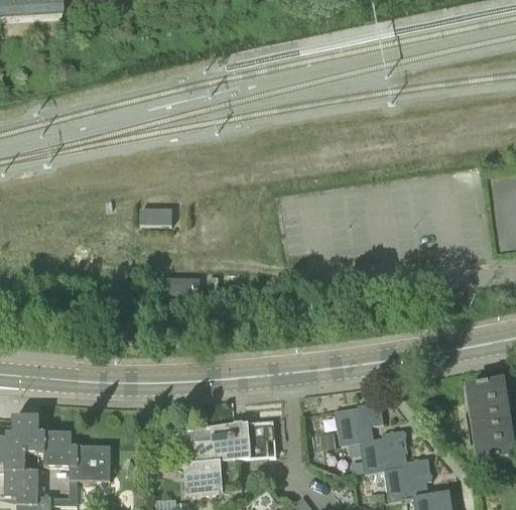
[(0,0),(0,19),(59,16),(58,0),(0,0)]
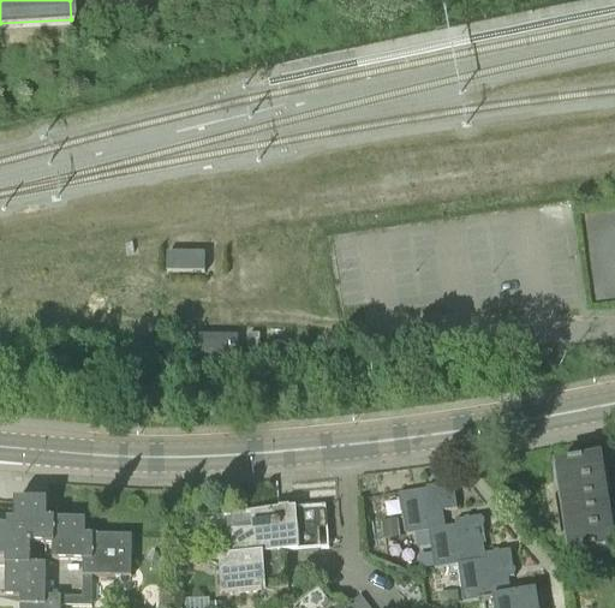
[(206,249),(167,248),(167,267),(206,268),(206,249)]
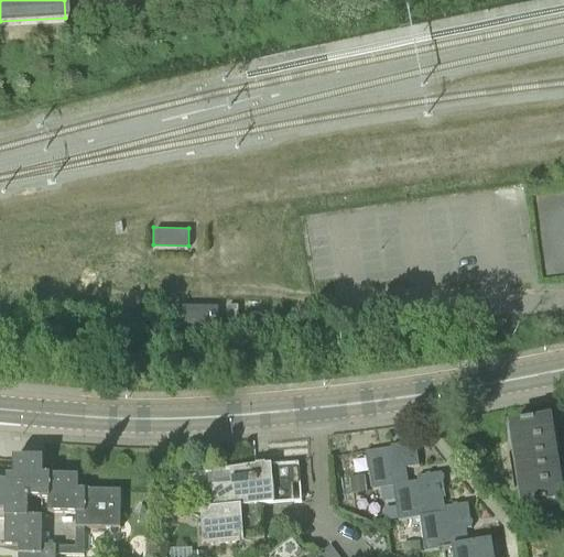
[(236,297),(226,297),(226,315),(235,315),(236,297)]
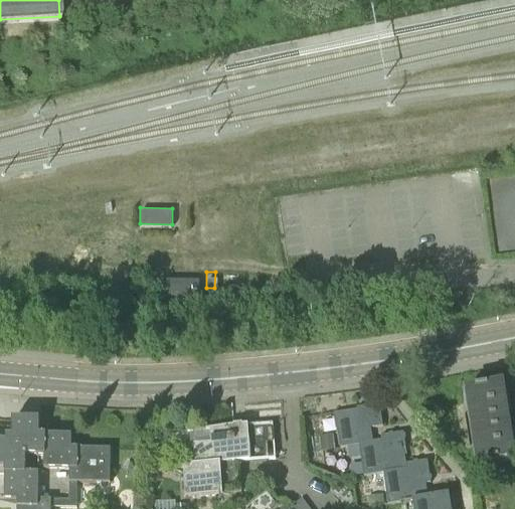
[(198,296),(198,277),(165,276),(164,295),(198,296)]
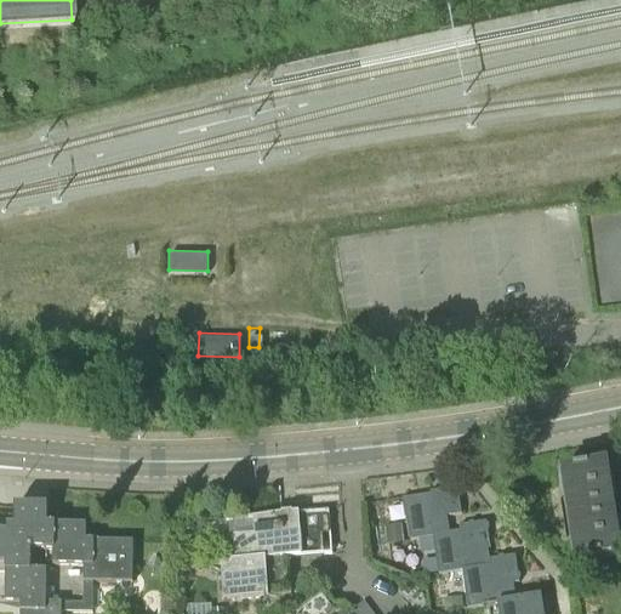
[(560,466),(575,557),(620,550),(605,460),(560,466)]
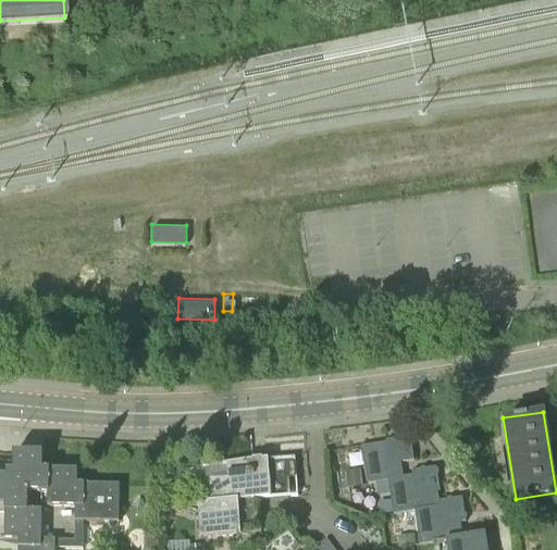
[(366,474),(403,470),(400,457),(412,455),(410,433),(385,436),(386,441),(361,445),(366,474)]
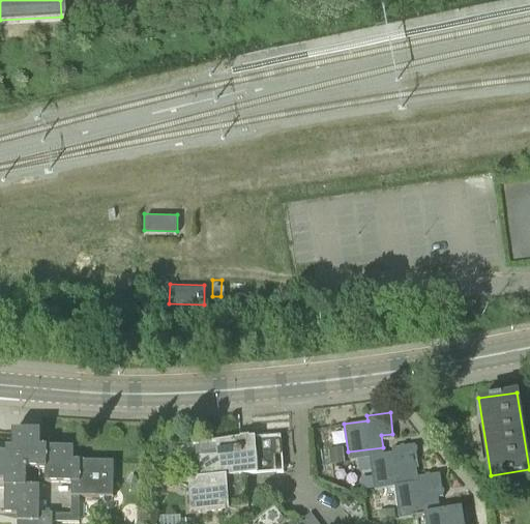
[(74,444),(39,442),(40,428),(11,427),(11,442),(5,442),(5,449),(0,448),(0,476),(4,476),(4,511),(17,511),(17,523),(51,523),(51,518),(79,519),(79,493),(112,493),(113,458),(74,457),(74,444)]
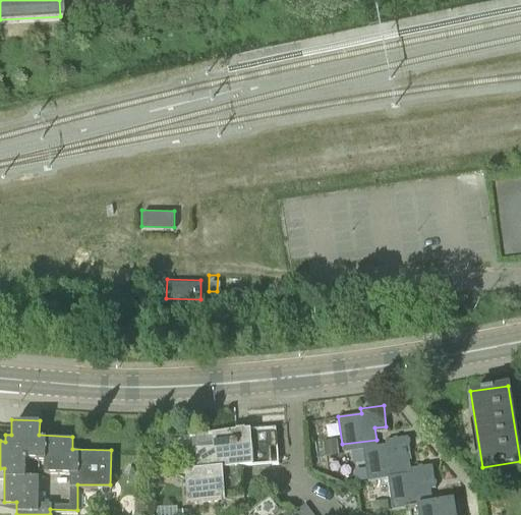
[(275,424),(208,428),(208,431),(212,431),(212,442),(195,443),(196,465),(184,466),(186,498),(224,495),(222,464),(278,460),(275,424)]
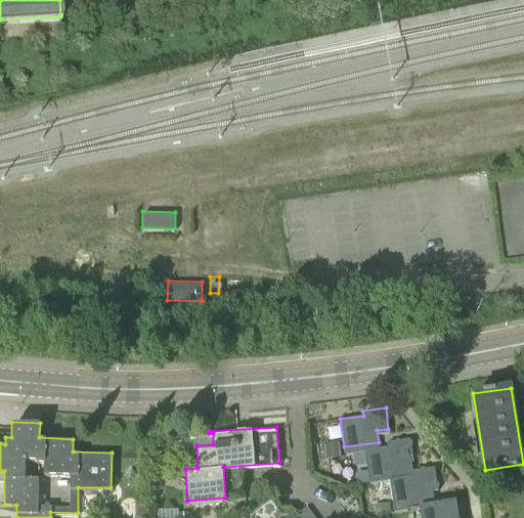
[(368,476),(402,472),(401,460),(412,459),(409,436),(387,439),(387,444),(379,445),(379,442),(344,446),(345,450),(364,448),(368,476)]
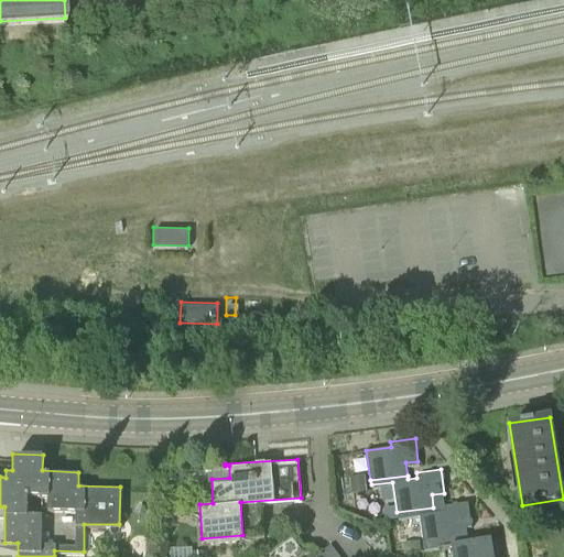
[(364,470),(349,472),(351,489),(366,487),(364,470)]
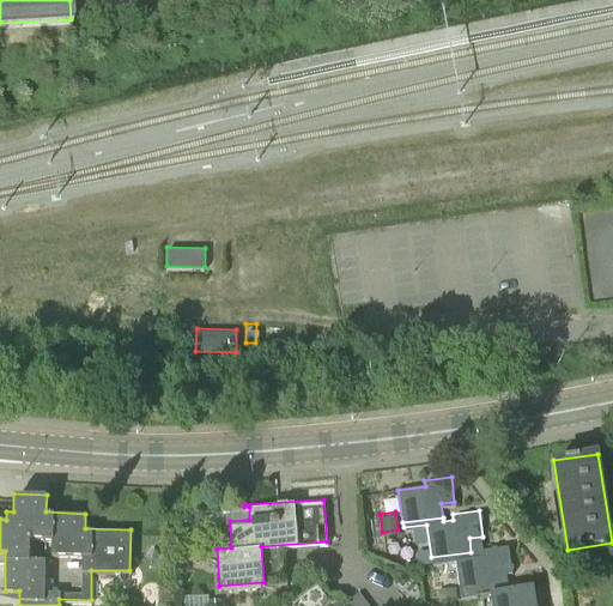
[(459,592),(508,585),(507,570),(511,570),(508,544),(480,547),(481,552),(471,553),(471,552),(431,557),(431,561),(455,558),(459,592)]
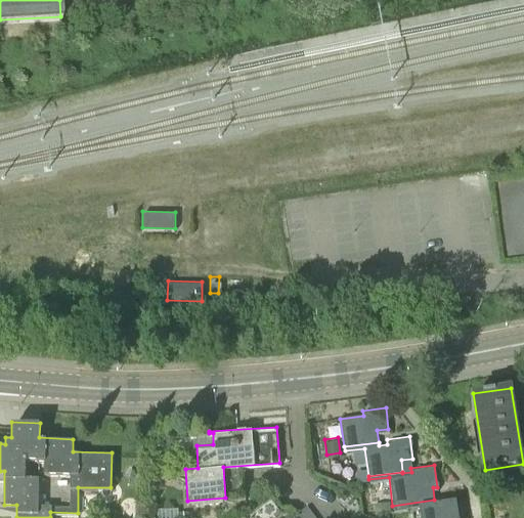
[(389,498),(380,500),(381,508),(390,507),(389,498)]
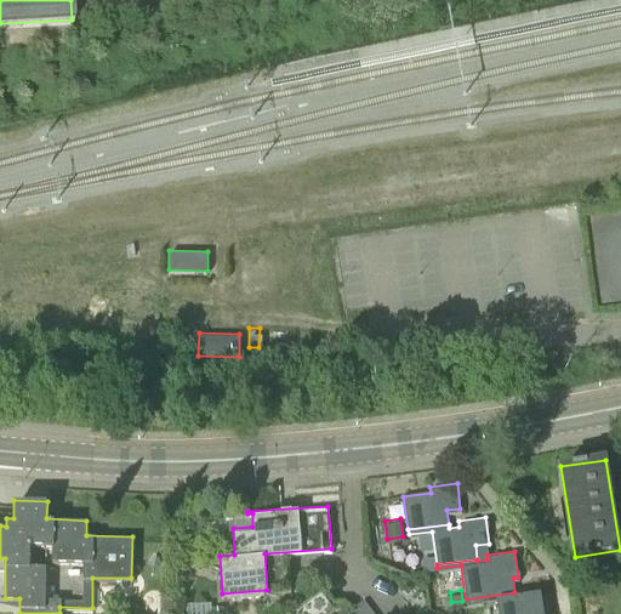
[(514,592),(465,600),(466,602),(489,600),(490,613),(542,613),(540,591),(514,593),(514,592)]
